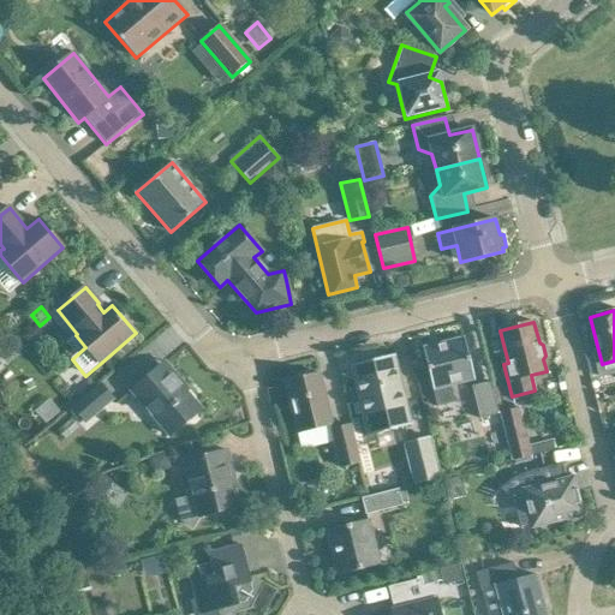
[(451,386),(475,380),(465,338),(423,348),(437,407),(455,402),(451,386)]
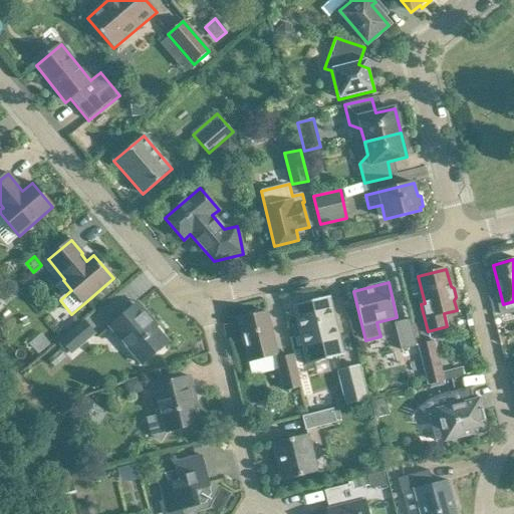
[(343,355),(335,322),(330,303),(318,306),(317,300),(293,306),(308,364),(343,355)]
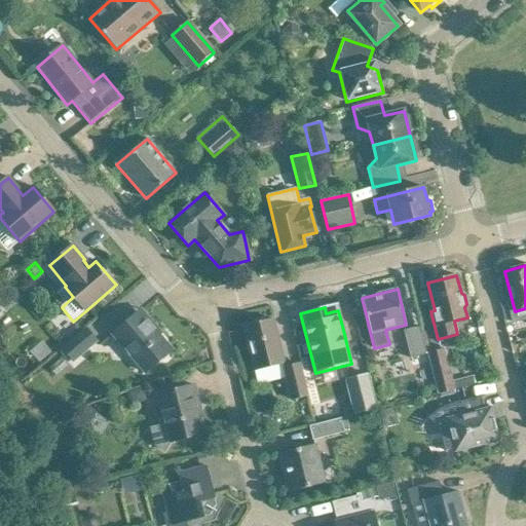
[(137,313),(121,327),(112,335),(145,373),(172,350),(158,335),(156,338),(147,328),(148,327),(137,313)]
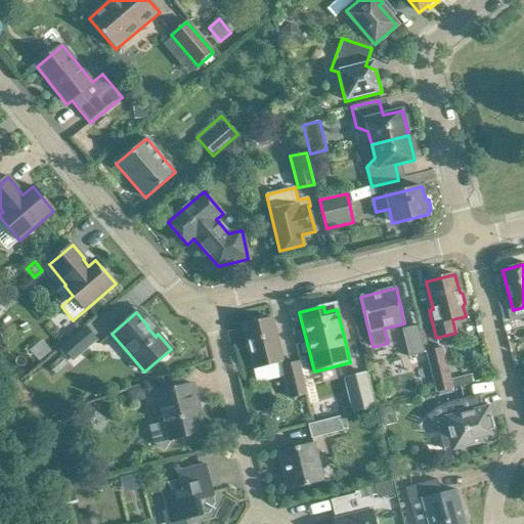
[(243,325),(254,369),(284,362),(272,318),(243,325)]
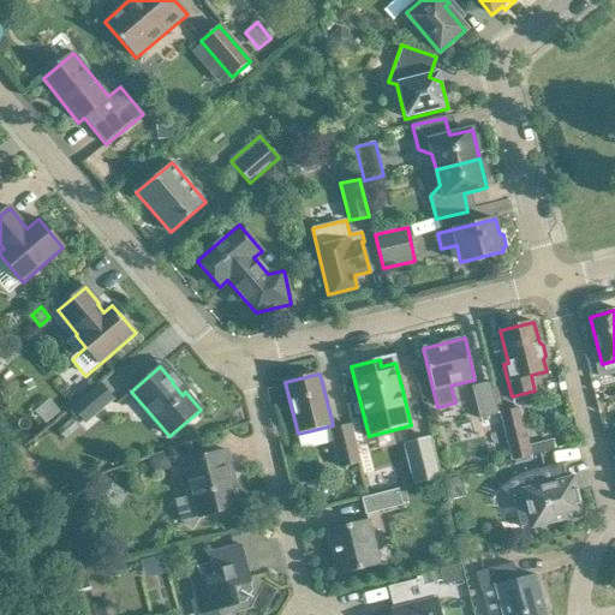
[(479,419),(499,415),(490,382),(472,387),(479,419)]
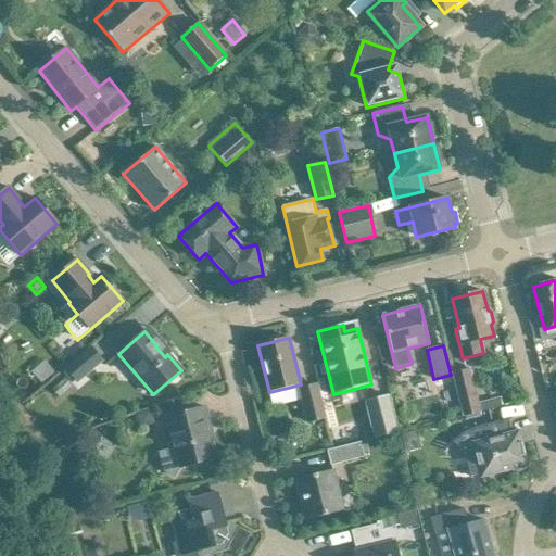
[(77,382),(102,362),(91,349),(66,369),(77,382)]
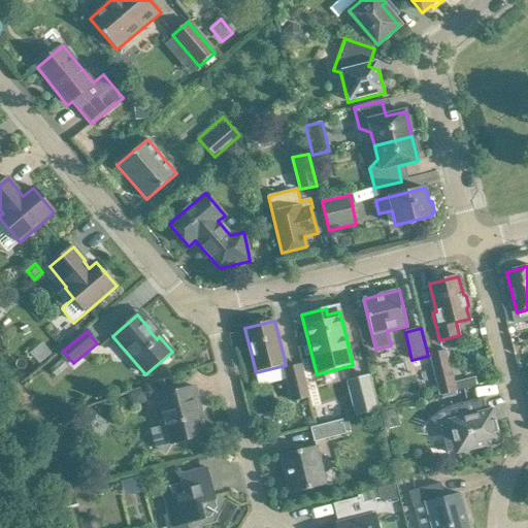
[(456,391),(454,383),(446,351),(430,355),(439,395),(456,391)]
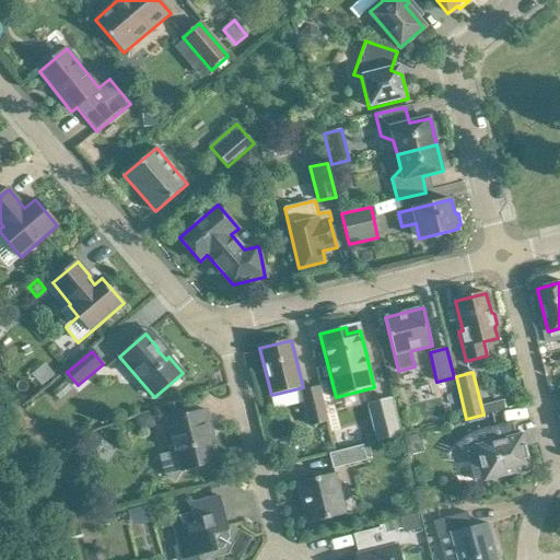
[(454,377),(436,382),(445,415),(462,410),(454,377)]
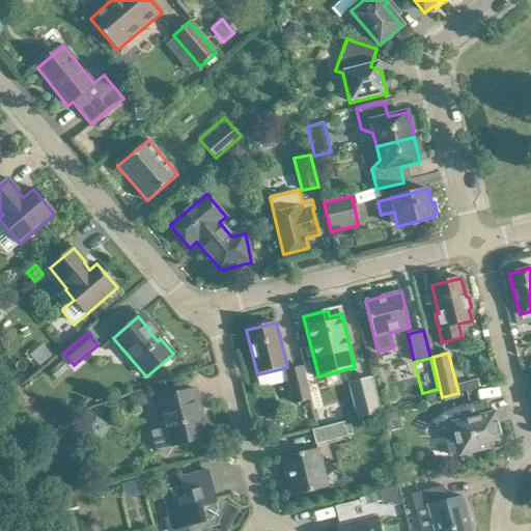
[(294,403),(310,400),(302,367),(286,371),(294,403)]
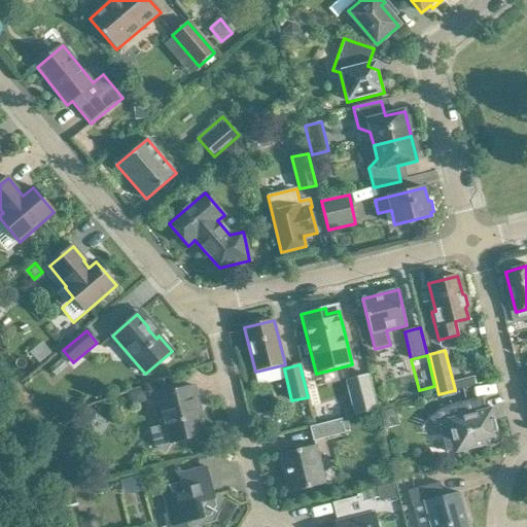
[(356,416),(376,411),(367,375),(347,380),(356,416)]
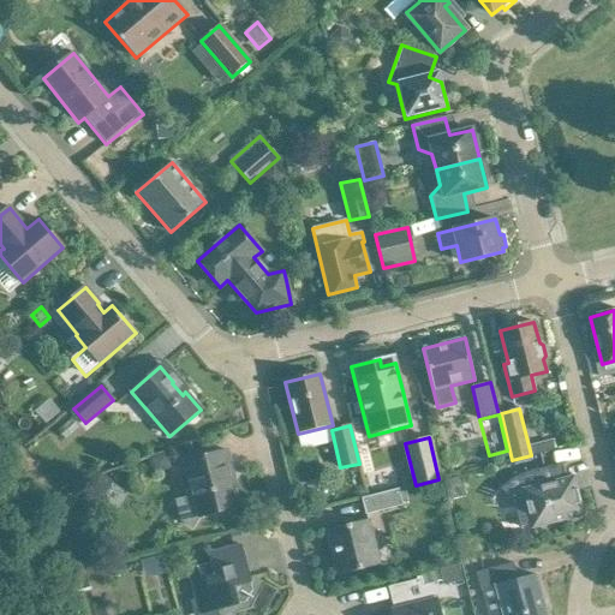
[(531,455),(556,449),(554,440),(529,446),(531,455)]
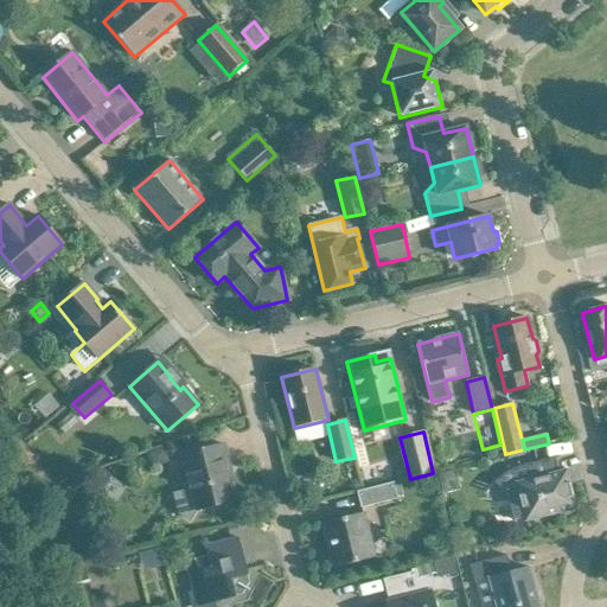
[(181,455),(190,490),(173,493),(178,515),(191,522),(197,510),(235,500),(227,467),(230,466),(224,445),(181,455)]
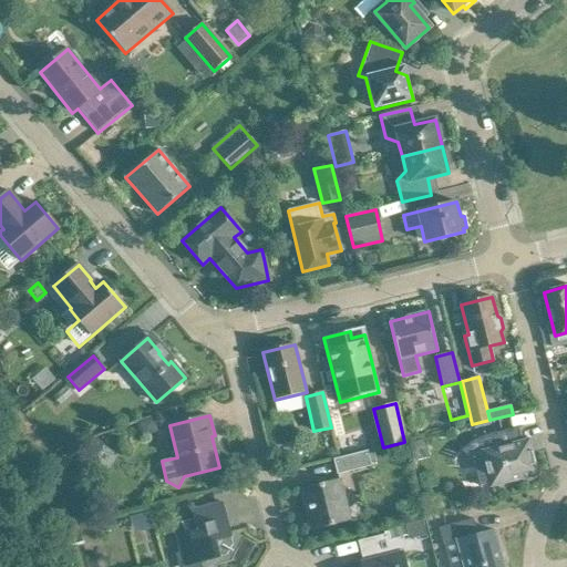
[(525,443),(525,441),(522,442),(518,429),(522,428),(522,426),(500,432),(486,436),(481,439),(474,442),(466,446),(461,451),(466,456),(472,455),(480,486),(488,484),(490,487),(537,475),(532,454),(527,455),(524,443),(525,443)]
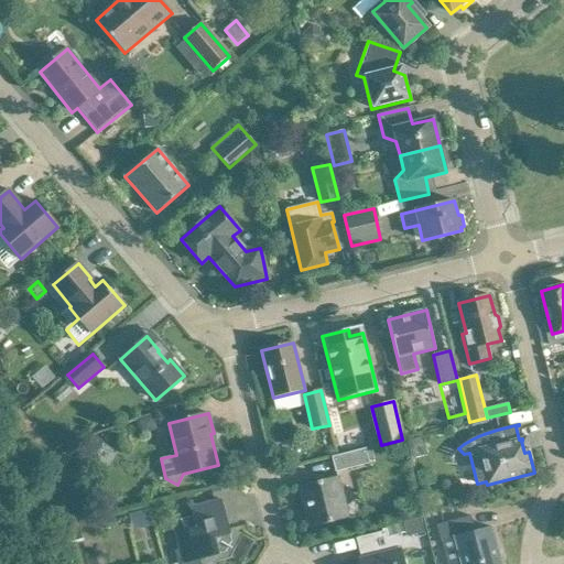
[(412,463),(427,458),(423,441),(407,445),(412,463)]
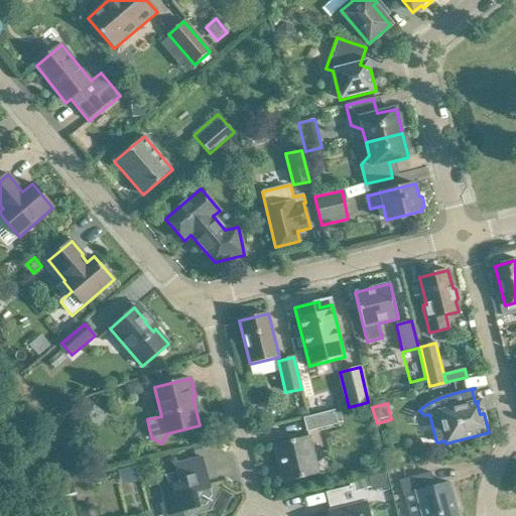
[(306,432),(338,424),(335,411),(303,418),(306,432)]
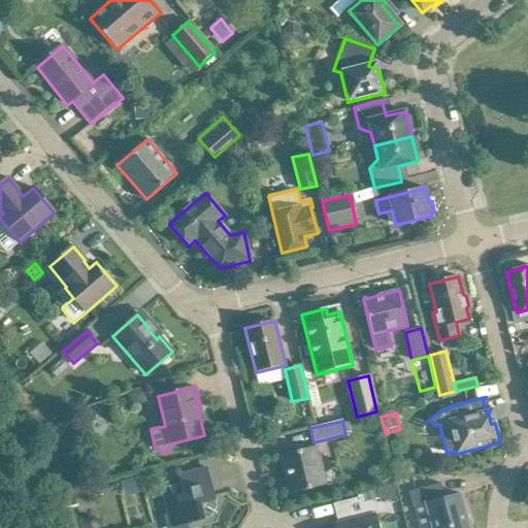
[(317,447),(300,451),(281,455),(290,494),(326,486),(317,447)]
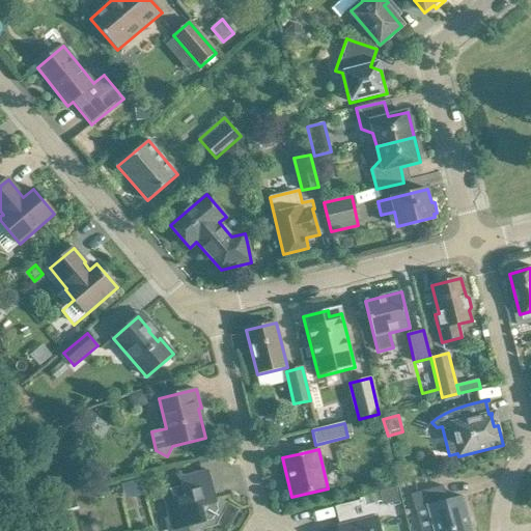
[(208,471),(188,476),(178,479),(180,486),(169,490),(172,500),(165,502),(172,530),(175,530),(203,524),(201,515),(208,503),(216,501),(208,471)]
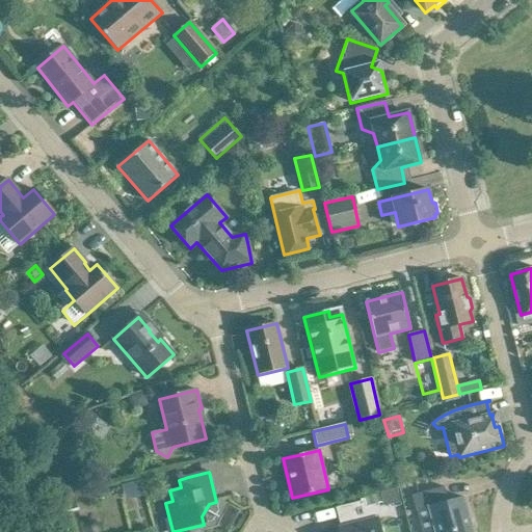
[(429,508),(434,531),(472,531),(462,498),(448,502),(444,487),(411,496),(416,511),(429,508)]
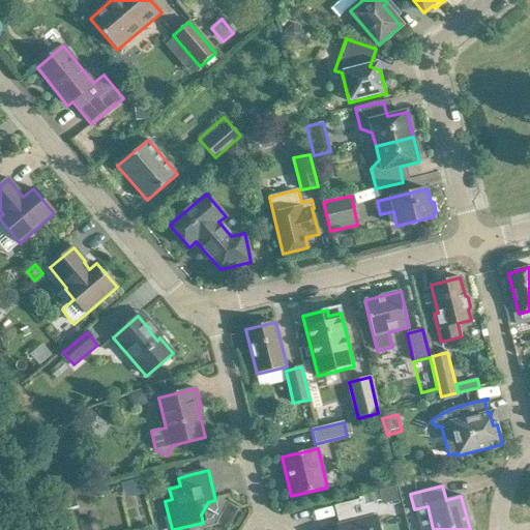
[(394,487),(378,491),(380,501),(381,504),(399,500),(394,487)]
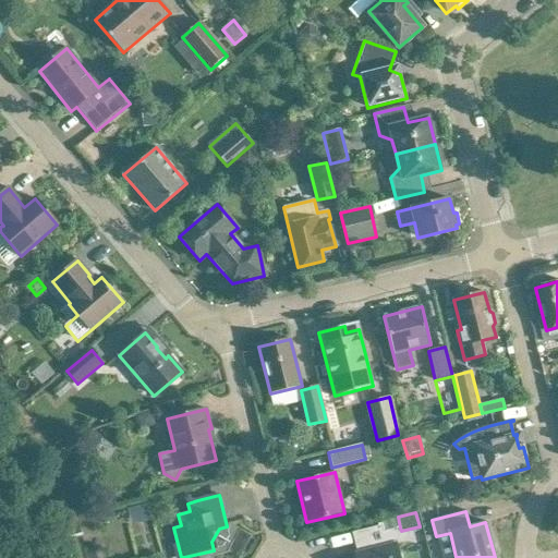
[(381,525),(354,532),(360,553),(355,554),(356,557),(399,557),(396,545),(400,544),(397,529),(386,531),(384,532),(381,525)]
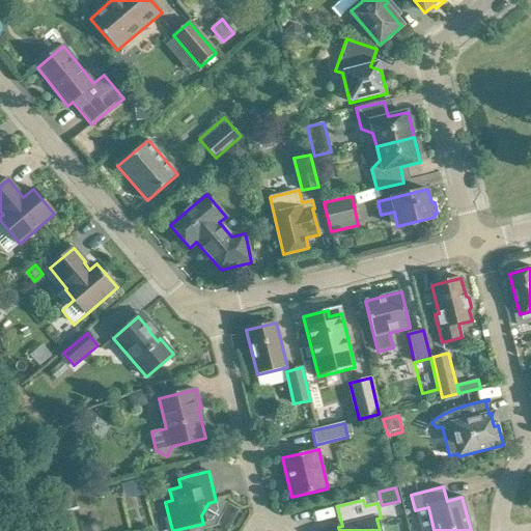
[(119,513),(121,530),(131,530),(151,528),(148,509),(119,513)]
